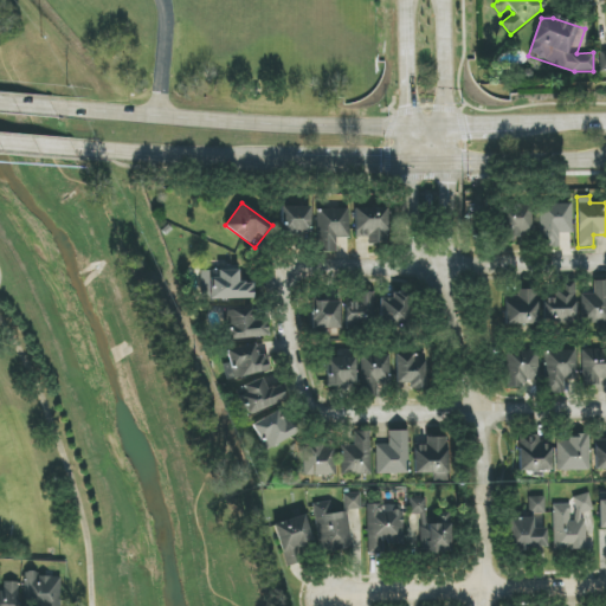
[(571,204),(539,205),(540,249),(559,247),(559,233),(572,233),(571,204)]
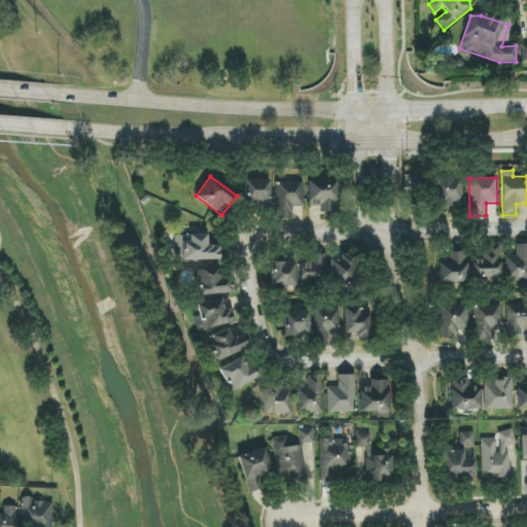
[(270,179),(244,179),(244,204),(270,204),(270,179)]
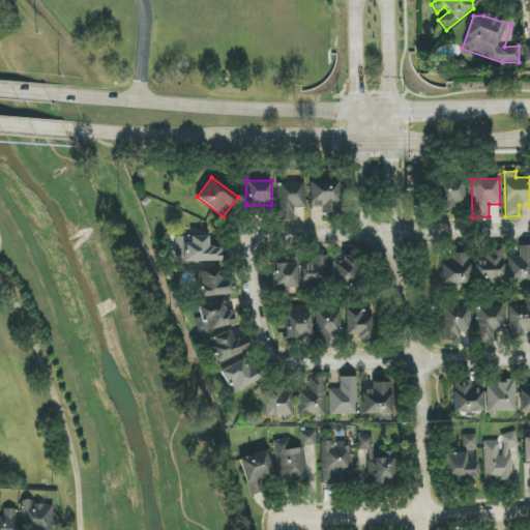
[(464,180),(439,181),(440,208),(466,207),(464,180)]
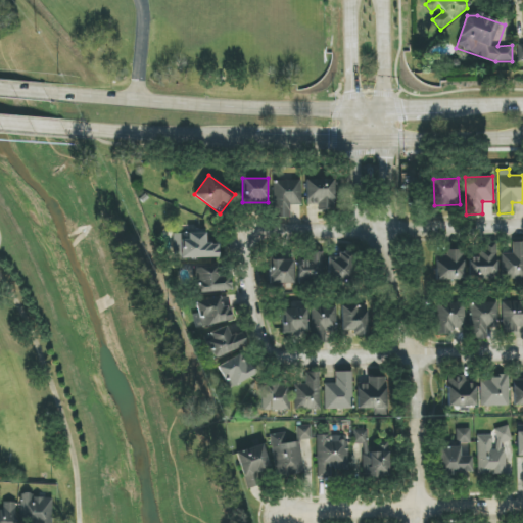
[(305,205),(316,205),(316,210),(333,210),(334,179),(306,179),(305,205)]
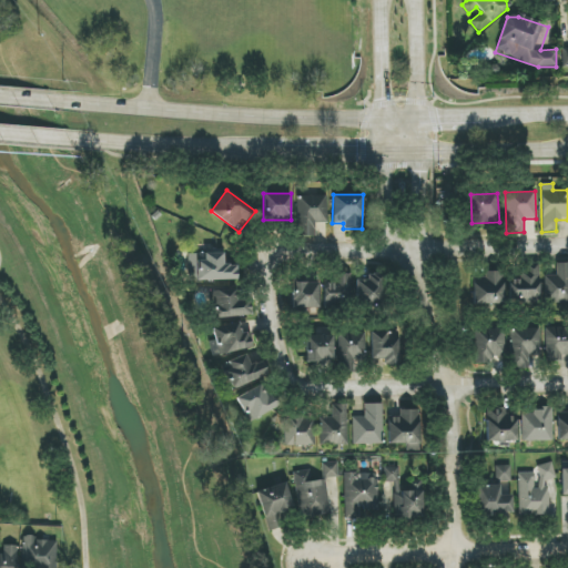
[(314,223),(327,223),(326,195),(296,196),(297,236),(314,236),(314,223)]
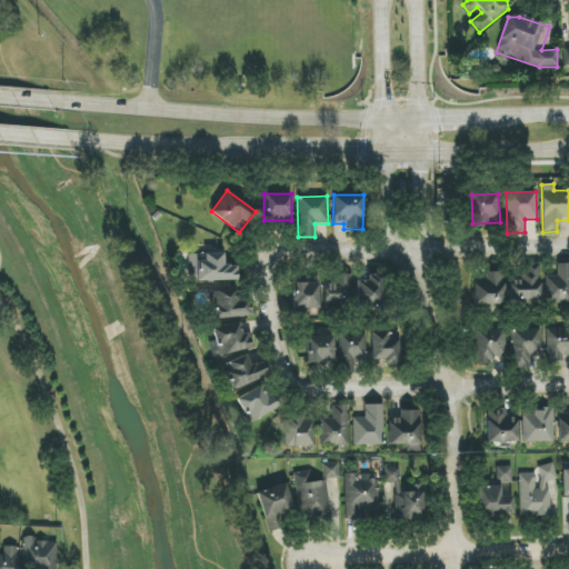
[(237,280),(237,266),(225,266),(225,252),(189,252),(189,281),(237,280)]
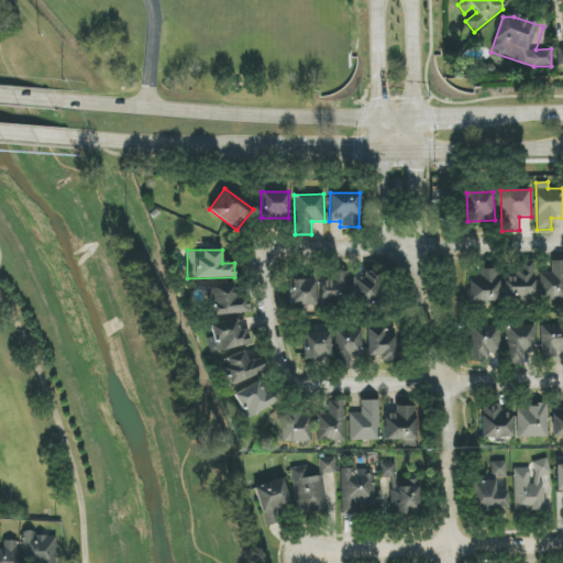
[(504,276),(505,300),(536,300),(534,261),(518,261),(518,276),(504,276)]
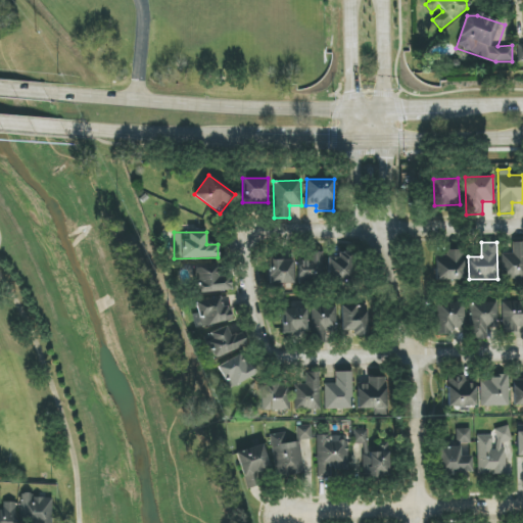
[(501,254),(502,279),(522,278),(522,242),(512,242),(512,253),(501,254)]
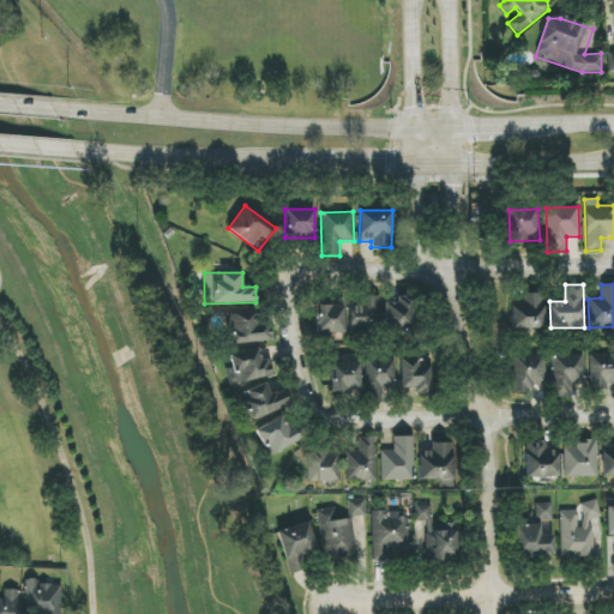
[(512,330),(545,330),(543,294),(524,294),(524,300),(511,301),(512,330)]
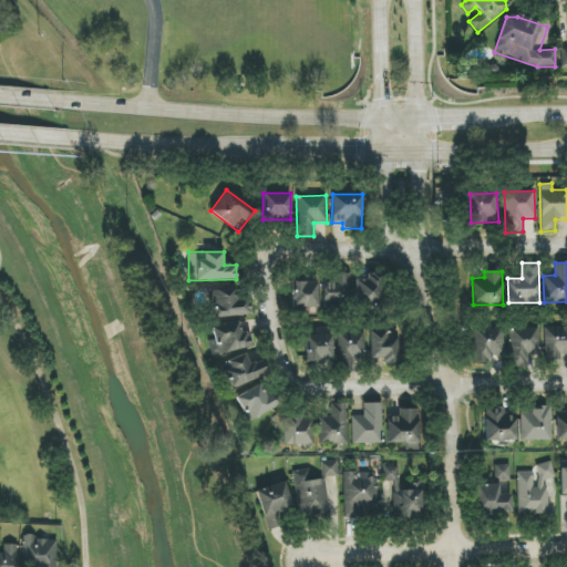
[(349,274),(333,275),(333,282),(322,282),(322,303),(350,302),(349,274)]
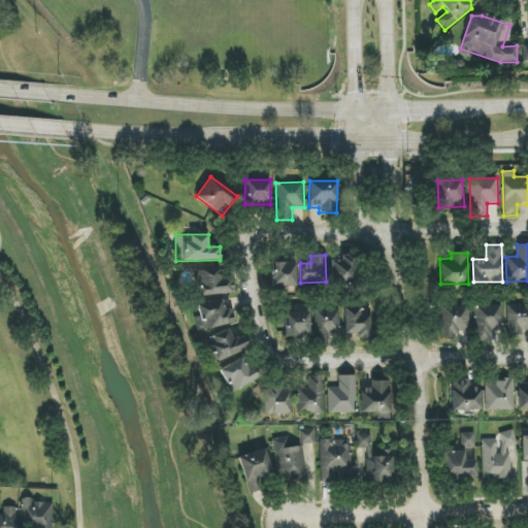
[(352,255),(340,255),(341,260),(330,260),(331,282),(353,281),(352,255)]
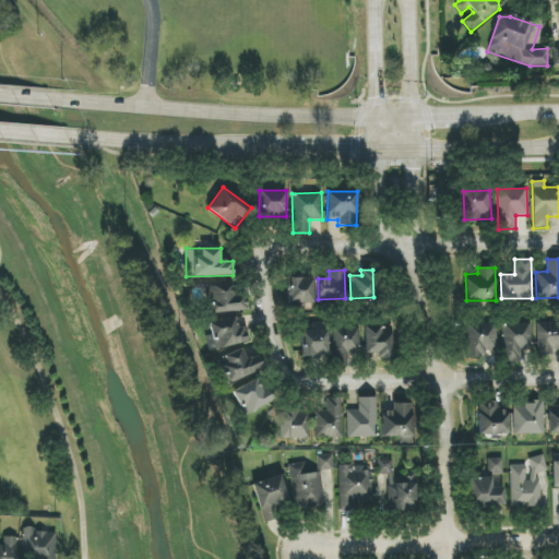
[(313,278),(287,277),(286,302),(312,304),(313,278)]
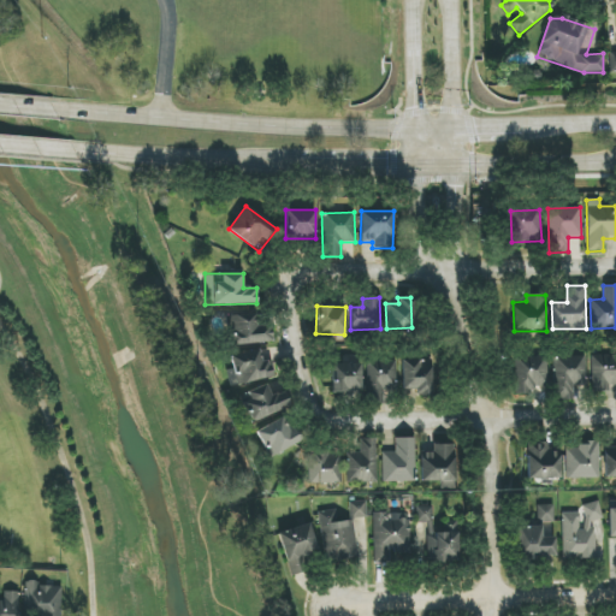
[(229,313),(230,345),(272,343),(272,326),(256,326),(256,313),(229,313)]
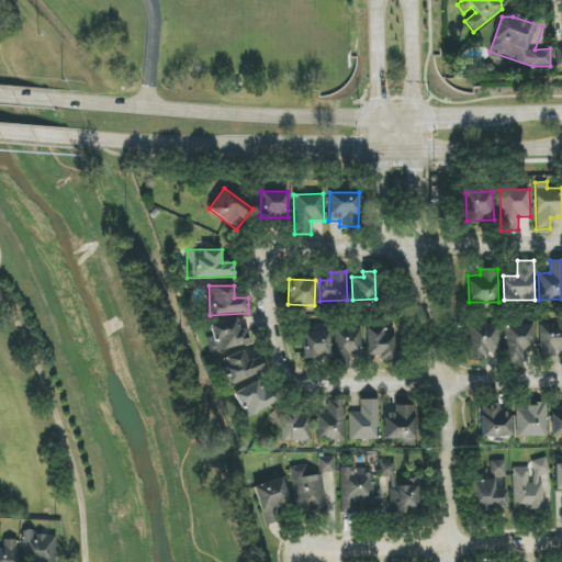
[(215,351),(249,345),(246,329),(238,330),(236,318),(210,324),(215,351)]
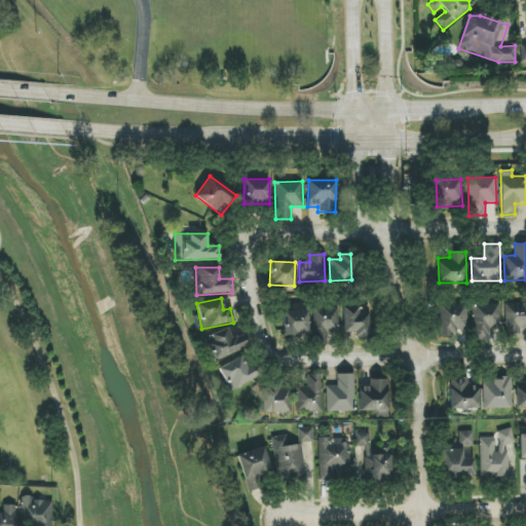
[(525,303),(505,303),(505,335),(525,335),(525,303)]
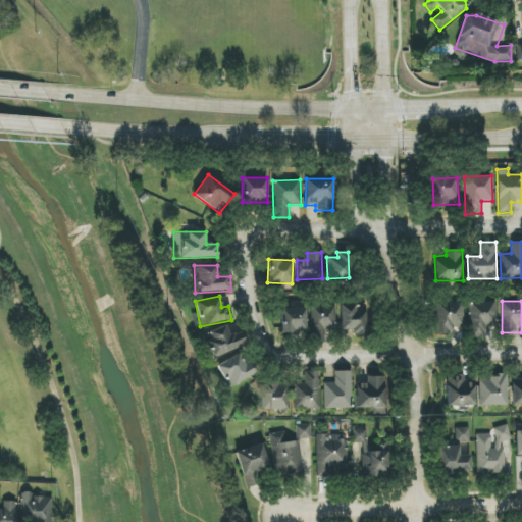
[(435,302),(435,331),(464,331),(464,302),(435,302)]
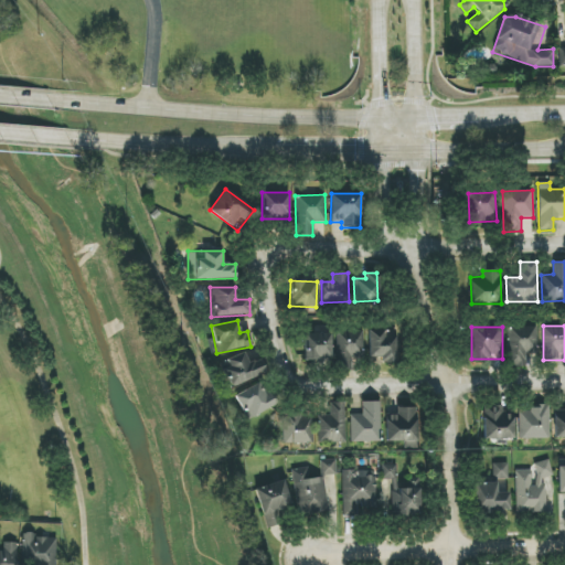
[(508,327),(508,369),(526,369),(526,355),(537,355),(537,327),(508,327)]
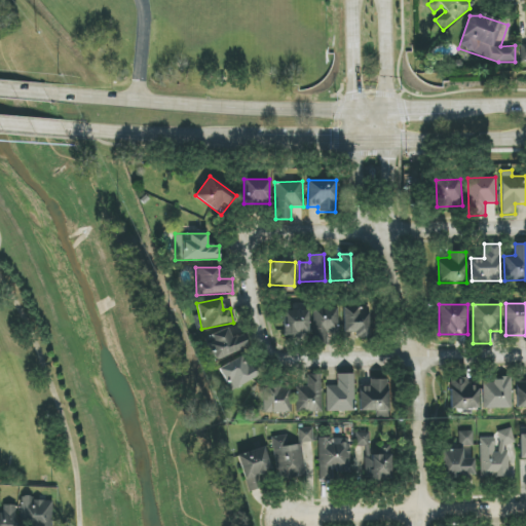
[(338,308),(313,307),(313,345),(326,345),(326,333),(338,333),(338,308)]
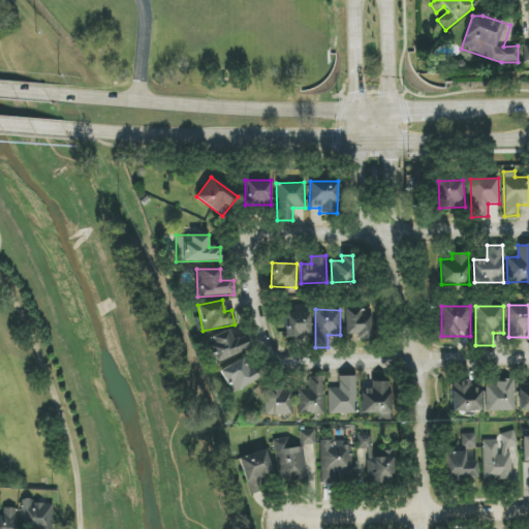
[(344,335),(355,335),(355,340),(370,340),(371,309),(345,309),(344,335)]
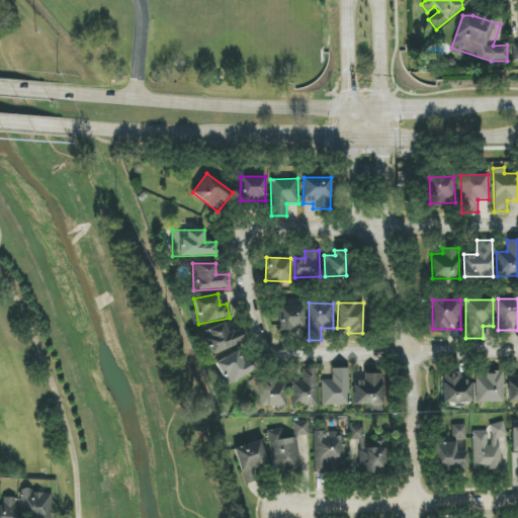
[(278,331),(304,331),(304,307),(278,306),(278,331)]
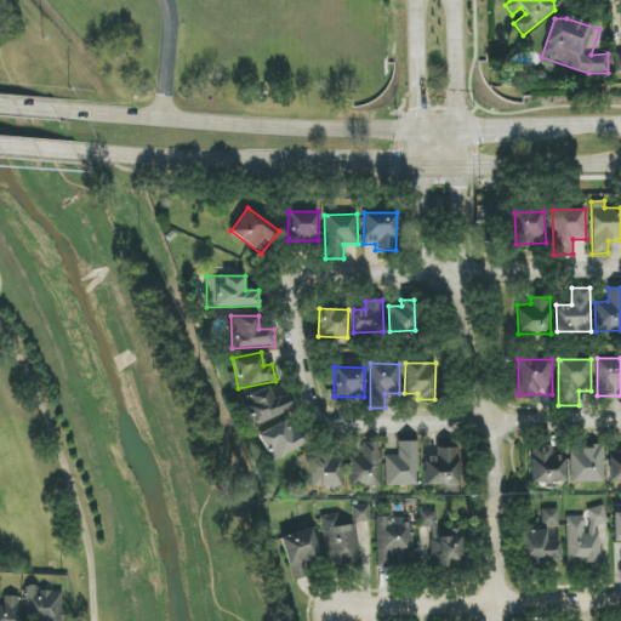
[(286,394),(274,399),(268,388),(240,400),(252,428),(292,410),(286,394)]
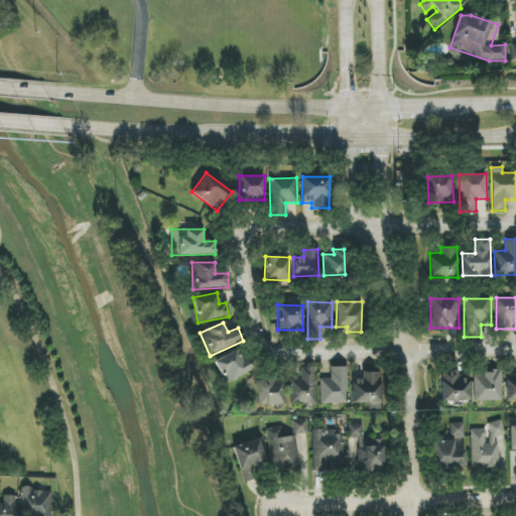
[(225,383),(251,370),(240,349),(214,362),(225,383)]
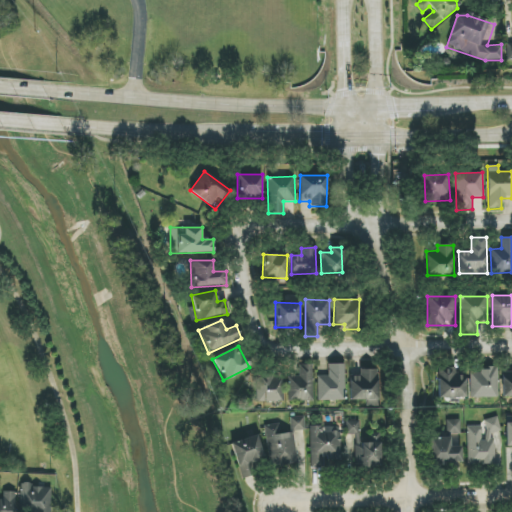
[(317,376),(317,401),(345,400),(344,364),(328,364),(328,376),(317,376)]
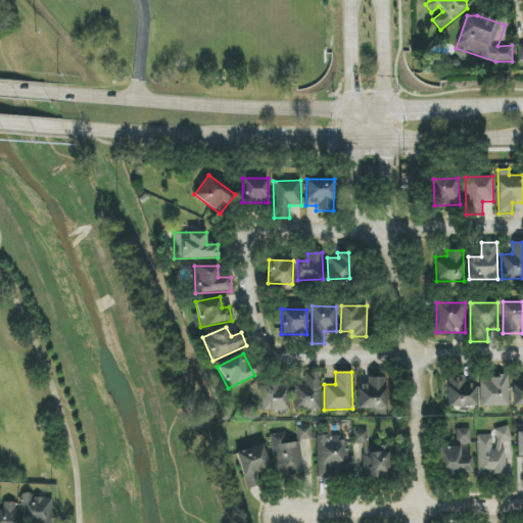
[(319,373),(304,373),(304,384),(293,385),(294,410),(320,410),(319,373)]
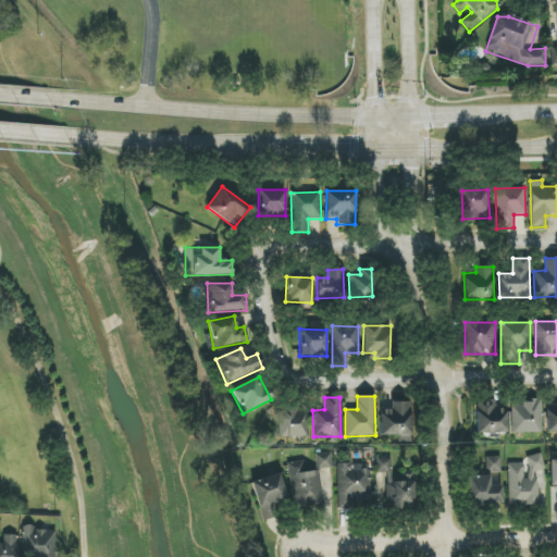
[(477,399),(477,434),(506,434),(507,408),(495,408),(495,400),(477,399)]
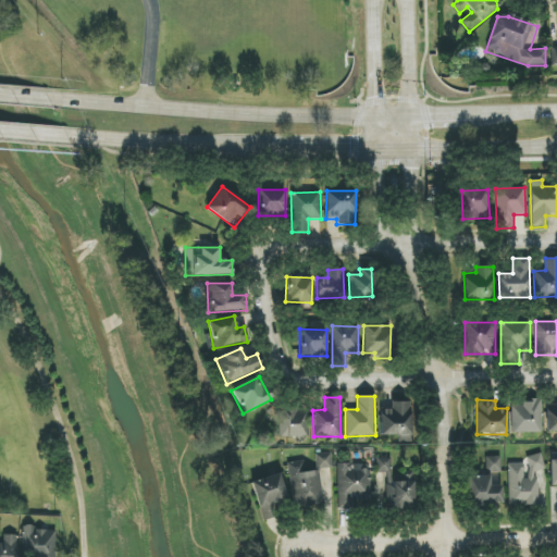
[(381,435),(411,434),(410,401),(392,403),(392,409),(380,409),(381,435)]
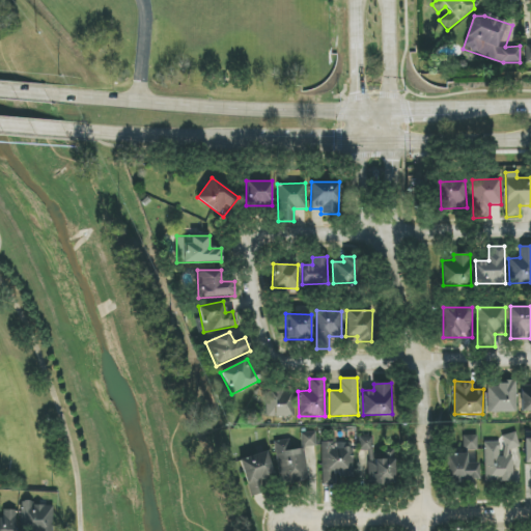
[(516,383),(487,384),(487,413),(516,412),(516,383)]
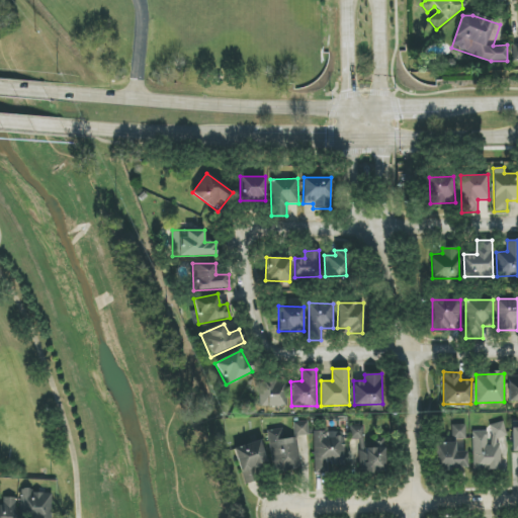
[(517,375),(508,376),(509,402),(517,402),(517,375)]
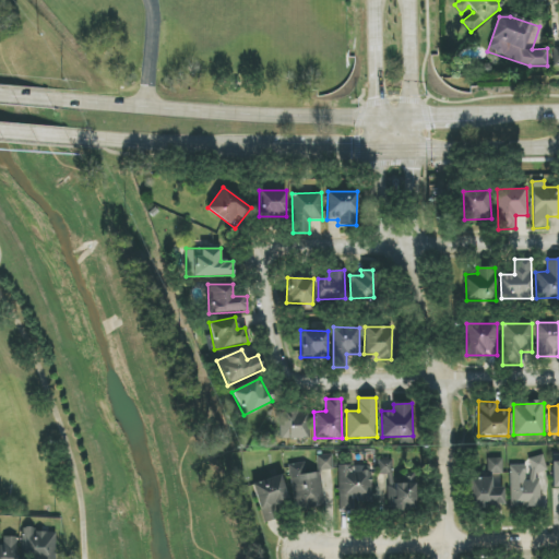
[(310,439),(311,411),(280,409),(280,439),(310,439)]
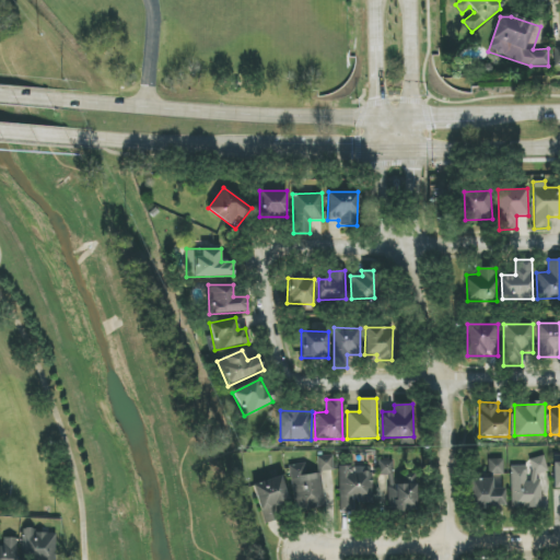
[(317,471),(334,470),(333,455),(316,456),(317,471)]
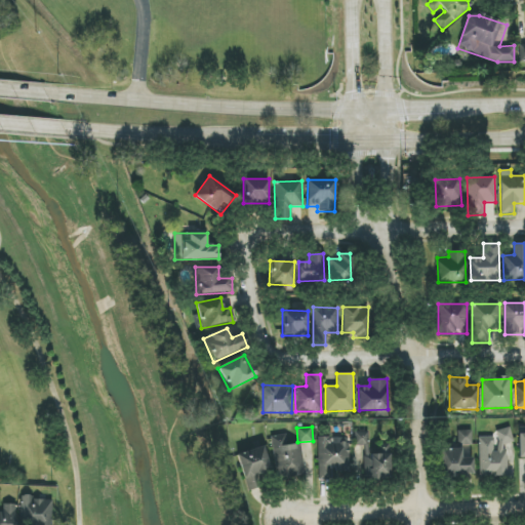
[(510,476),(509,429),(494,430),(495,437),(479,437),(479,477),(510,476)]
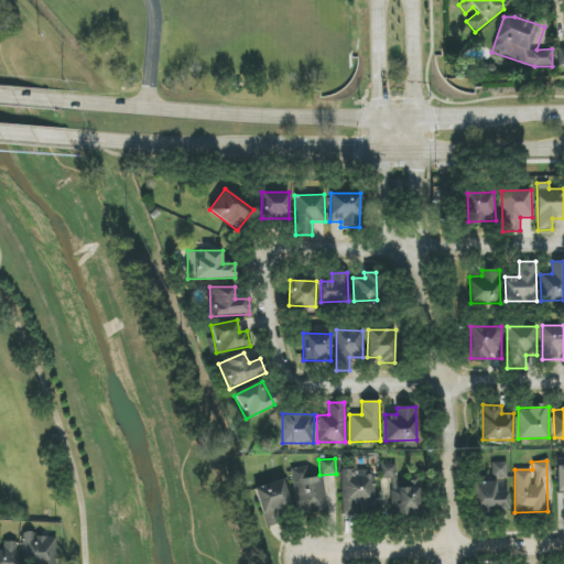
[(474,483),(474,511),(508,510),(507,462),(491,463),(491,481),(474,483)]
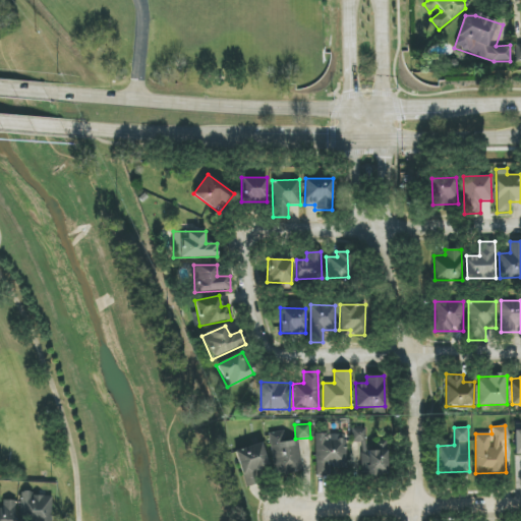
[(367,428),(351,428),(351,442),(366,442),(367,428)]
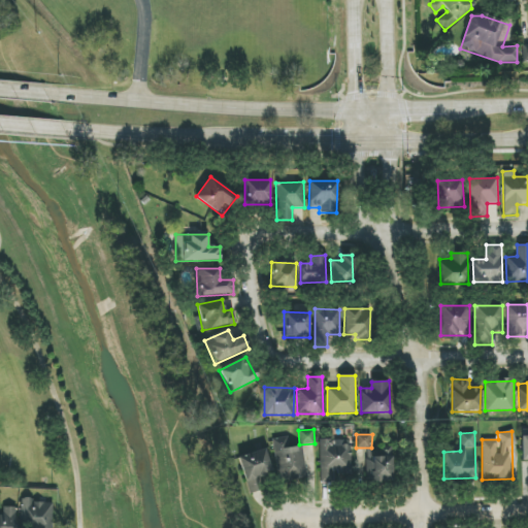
[(306,477),(302,446),(289,448),(287,437),(272,439),(278,482),(306,477)]
